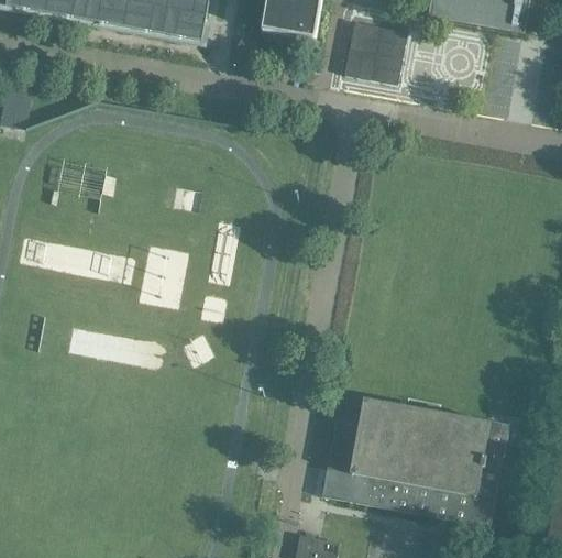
[(6,0),(6,3),(201,39),(208,0),(6,0)]
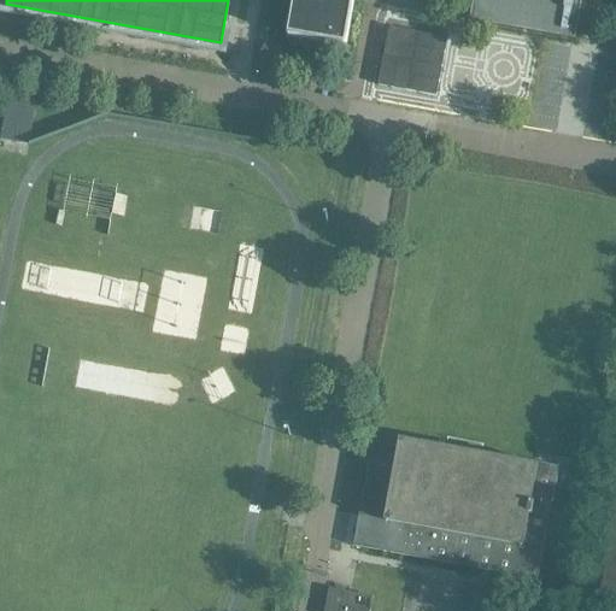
[(470,0),(468,15),(573,35),(579,0),(289,0),(286,30),(286,31),(287,31),(342,41),(344,41),(344,40),(351,0),(470,0)]
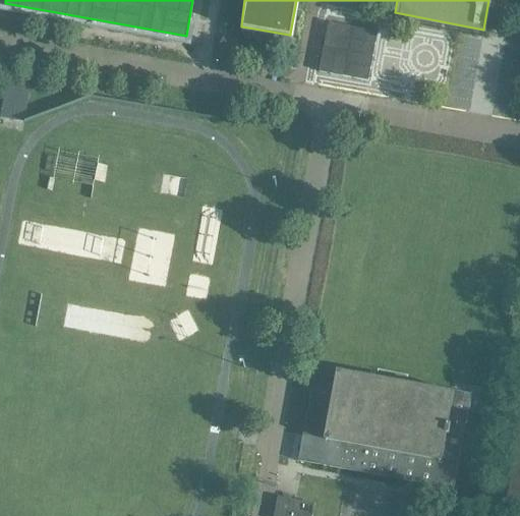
[(328,19),(318,68),(367,77),(377,29),(328,19)]
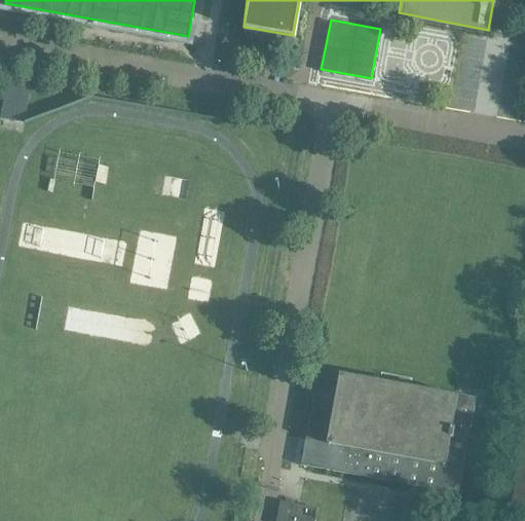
[(0,115),(24,119),(29,83),(5,80),(0,115)]
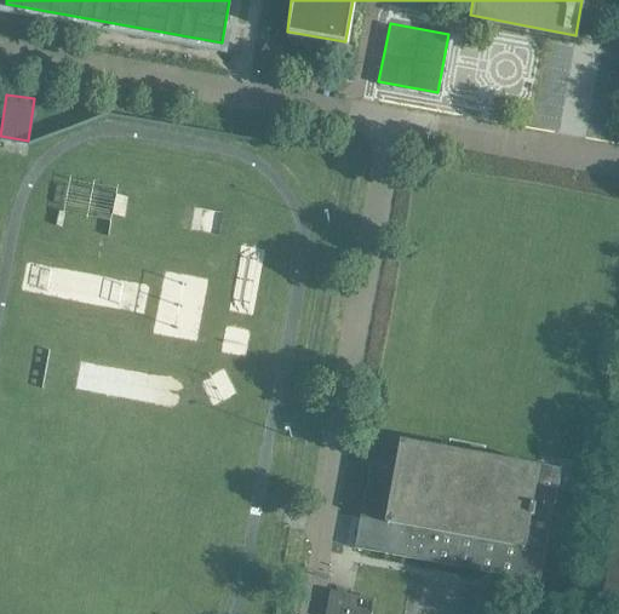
[(400,437),(397,445),(373,441),(353,545),(539,579),(554,498),(552,498),(559,466),(400,437)]
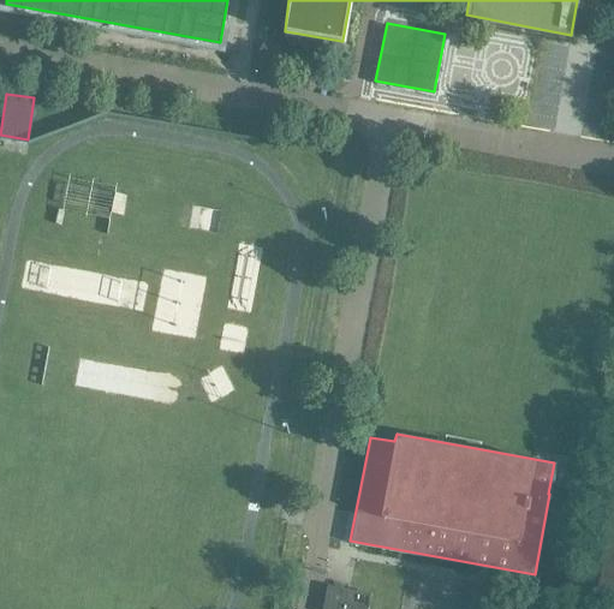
[(352,608),(356,589),(320,583),(315,608),(352,608)]
